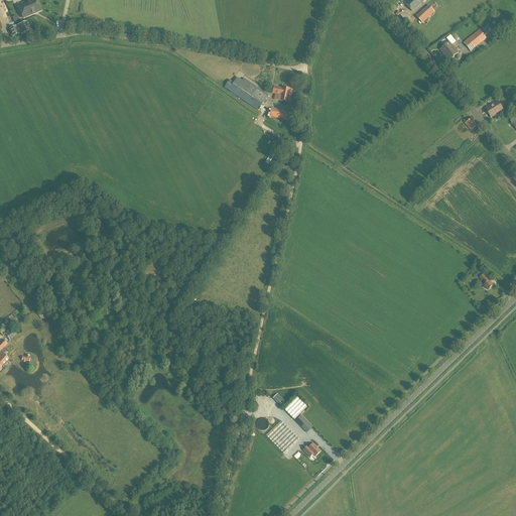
[(23,18),(41,11),(36,0),(29,0),(17,5),(23,18)]
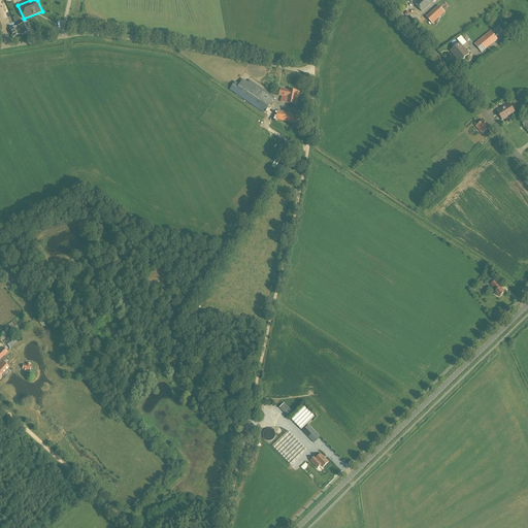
[(422,12),(435,0),(417,0),(414,3),(422,12)]
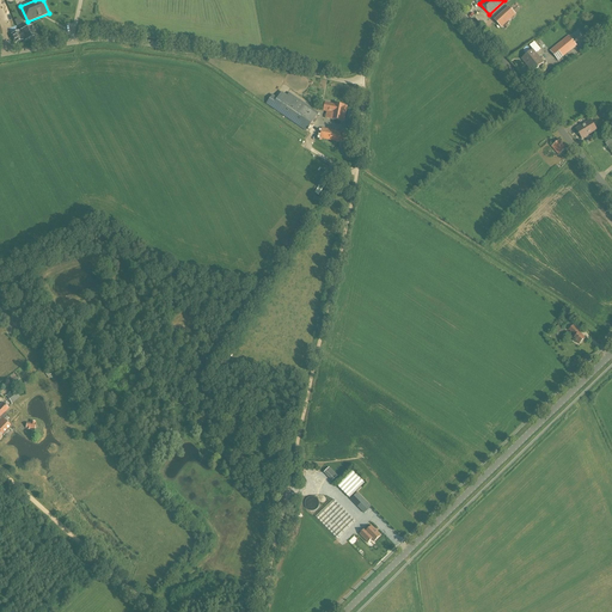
[(513,12),(508,8),(506,11),(506,10),(495,20),(502,28),(513,18),(509,14),(513,12)]
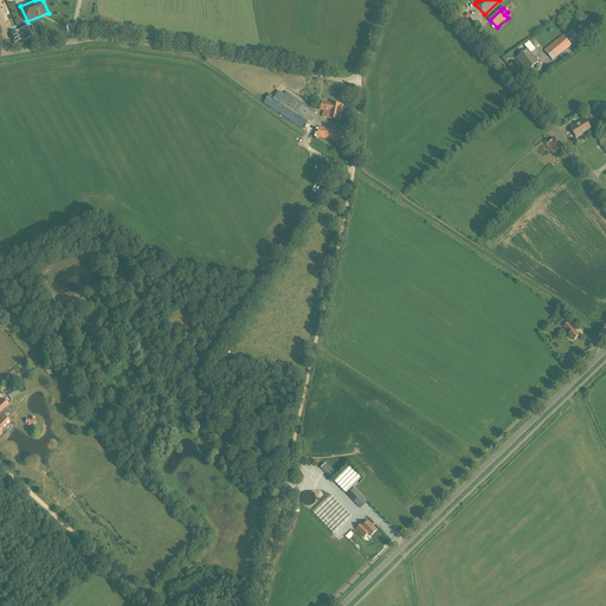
[(36,36),(32,26),(21,31),(19,32),(19,31),(12,34),(14,43),(21,39),(24,38),(25,40),(36,36)]
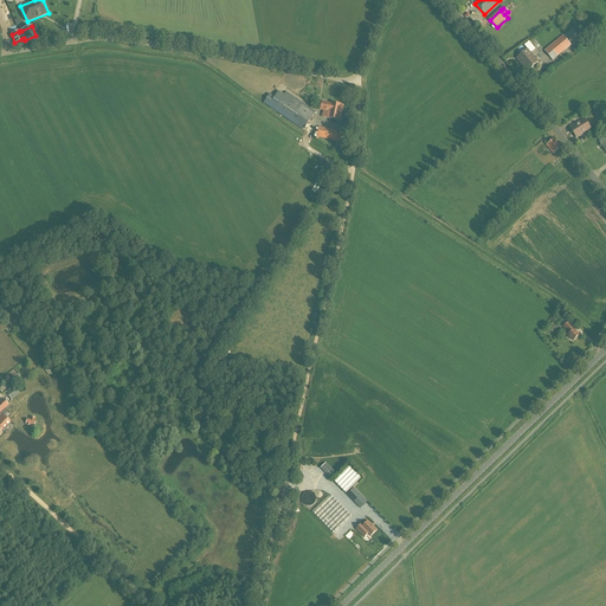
[(563,36),(558,40),(545,51),(553,60),(571,45),(563,36)]
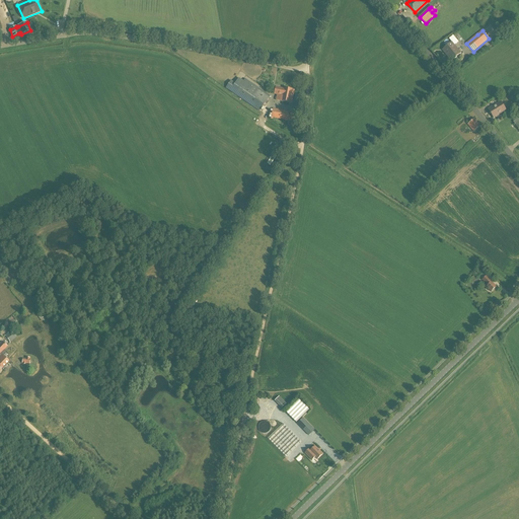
[(445,48),(442,50),(451,60),(451,61),(455,59),(461,53),(455,46),(459,43),(454,35),(449,40),(452,43),(445,48)]
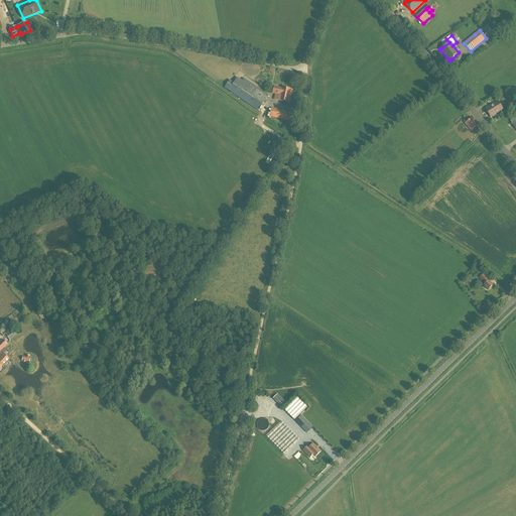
[(447,70),(452,66),(447,60),(443,65),(447,70)]
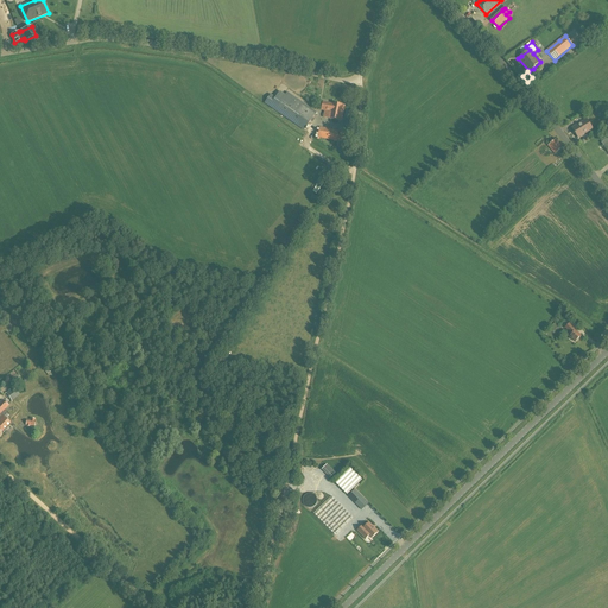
[(282,101),(274,111),(290,121),(304,131),(310,122),(314,118),(317,113),(316,112),(296,99),(287,93),(285,95),(282,101)]
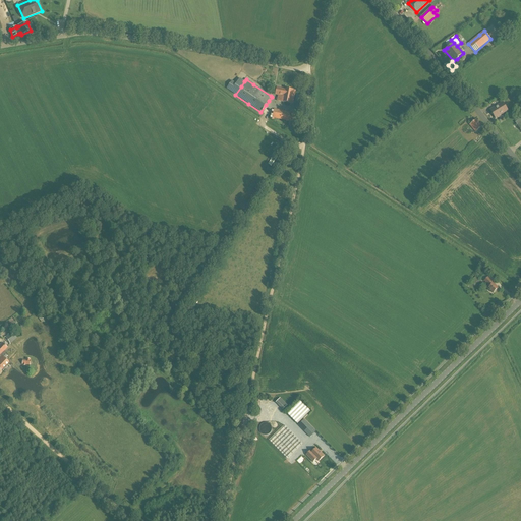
[(293,104),(295,91),(277,88),(277,90),(275,90),(275,93),(276,94),(276,95),(283,96),(282,102),(293,104)]
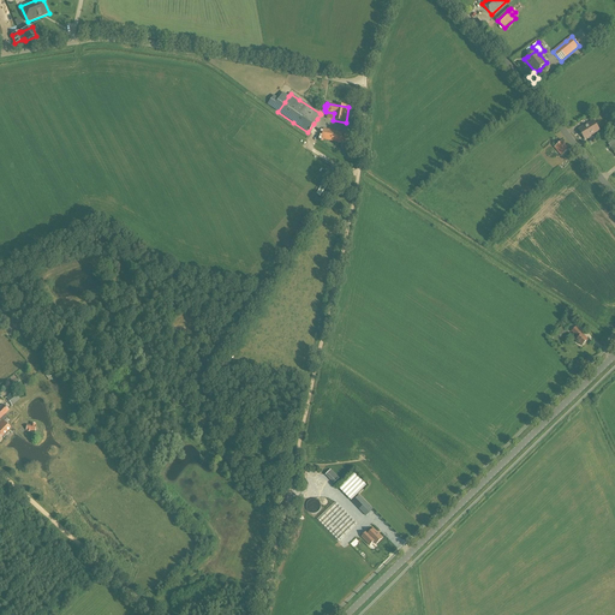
[(585,139),(599,131),(593,120),(579,129),(585,139)]
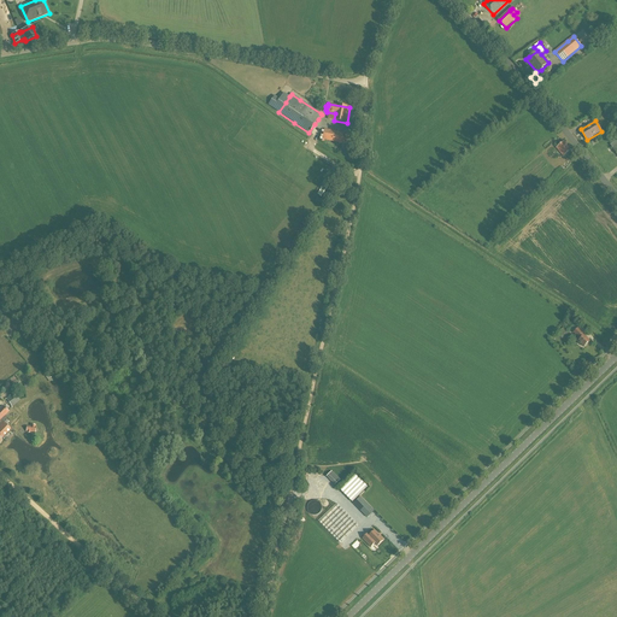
[(330,130),(324,129),(323,140),(342,144),(344,133),(333,130),(330,129),(330,130)]
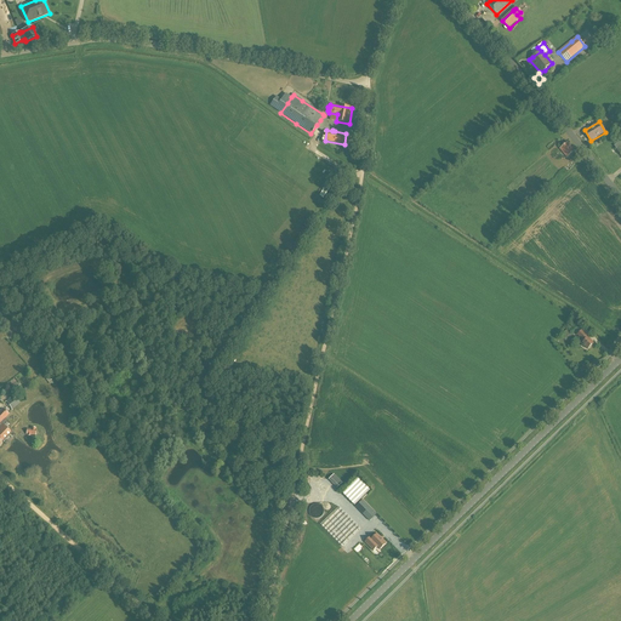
[(568,157),(575,151),(568,142),(560,148),(568,157)]
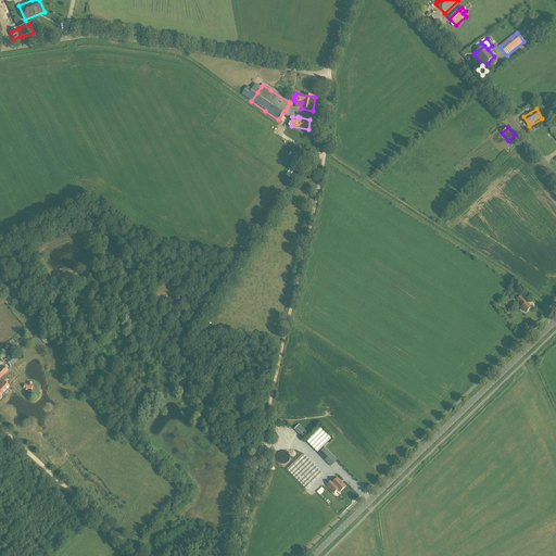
[(10,299),(19,293),(5,275),(0,279),(0,280),(3,286),(1,287),(10,299)]
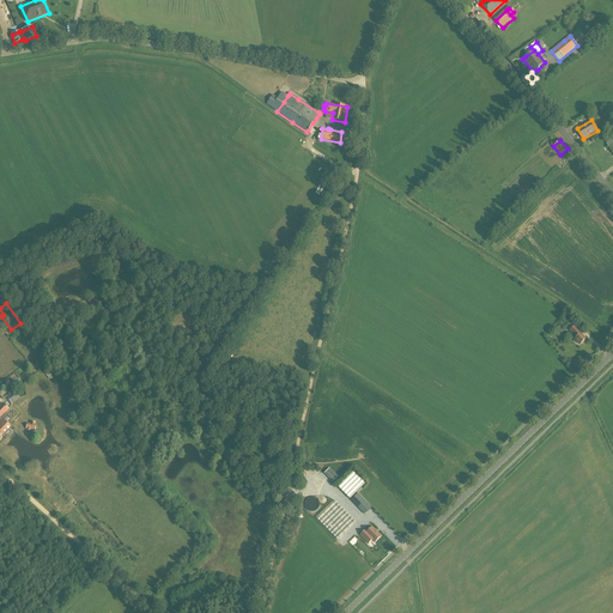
[(559,338),(565,331),(565,329),(564,328),(570,322),(566,319),(557,328),(557,329),(554,332),(559,338)]
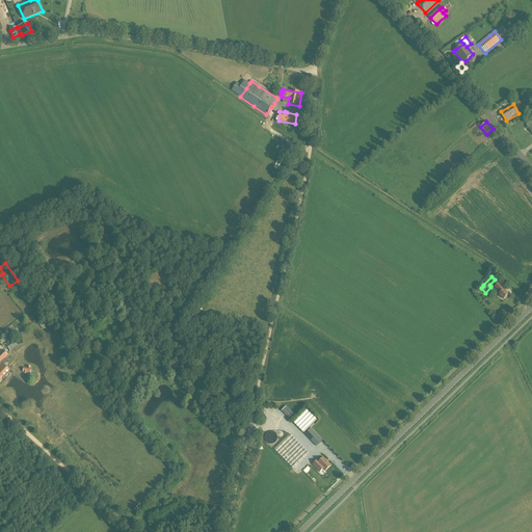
[(504,299),(509,294),(504,290),(504,289),(499,284),(495,287),(501,292),(498,295),(501,297),(502,296),(504,299)]
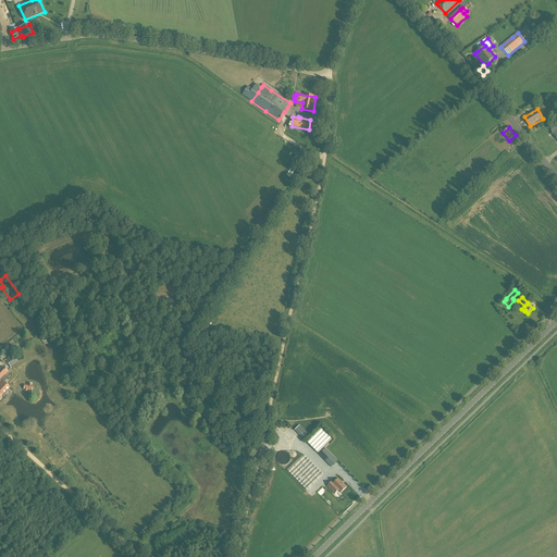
[(10,367),(19,361),(14,355),(5,360),(10,367)]
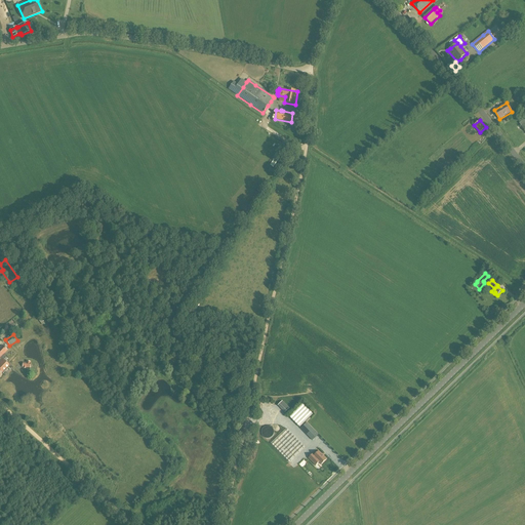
[(0,374),(9,366),(3,360),(6,357),(4,355),(7,351),(2,346),(0,347),(0,374)]
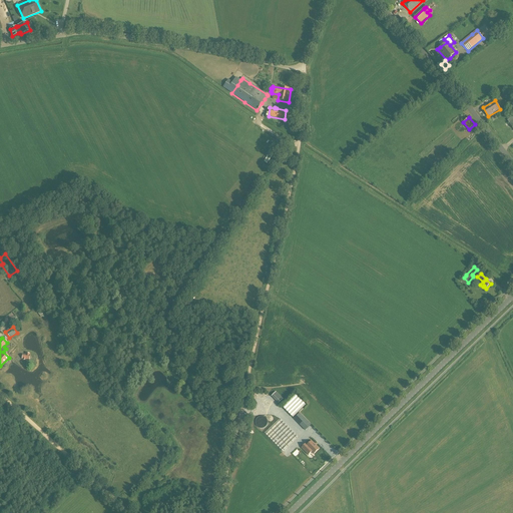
[(274,395),(280,403),(285,399),(279,391),(274,395)]
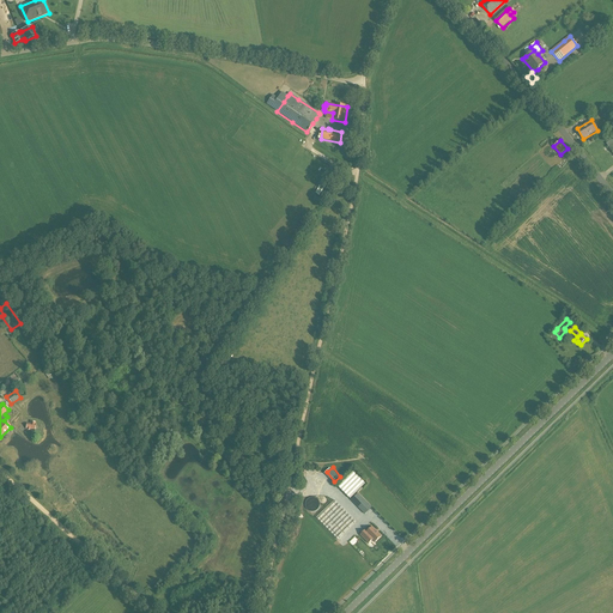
[(351,499),(366,484),(358,475),(339,486),(351,499)]
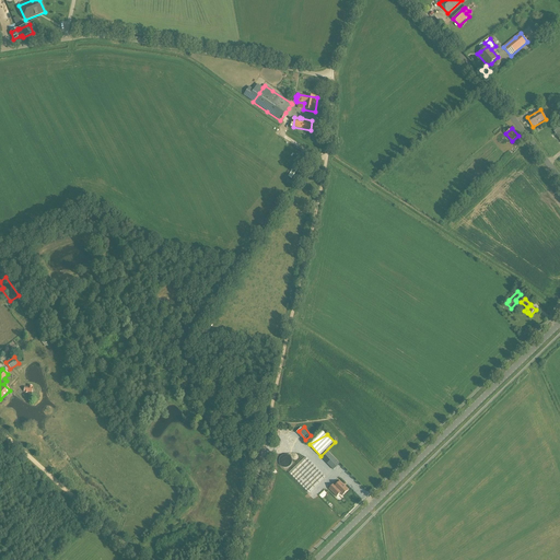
[(341,439),(338,442),(350,455),(354,452),(341,439)]
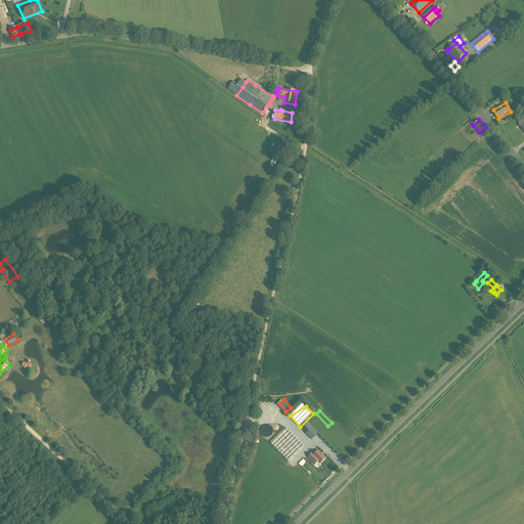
[(315,416),(312,419),(324,429),(328,426),(315,416)]
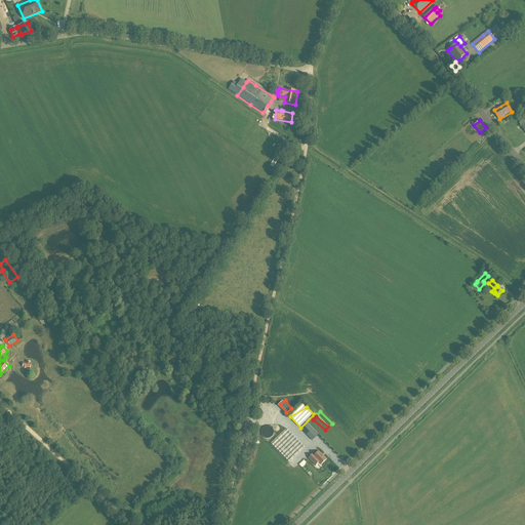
[(313,440),(319,435),(308,422),(301,429),(313,440)]
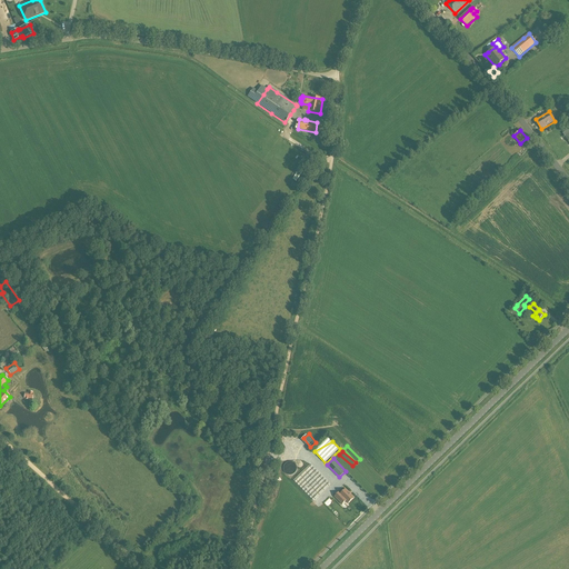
[(290,461),(289,461),(288,462),(287,462),(286,463),(285,463),(285,465),(283,466),(283,467),(283,468),(283,469),(283,470),(283,471),(285,472),(286,473),(287,475),(288,475),(289,476),(290,476),(291,475),(292,475),(293,475),(295,473),(296,472),(296,471),(297,470),(297,469),(297,468),(297,467),(297,466),(296,465),(296,463),(295,463),(293,462),(292,462),(291,461),(290,461)]
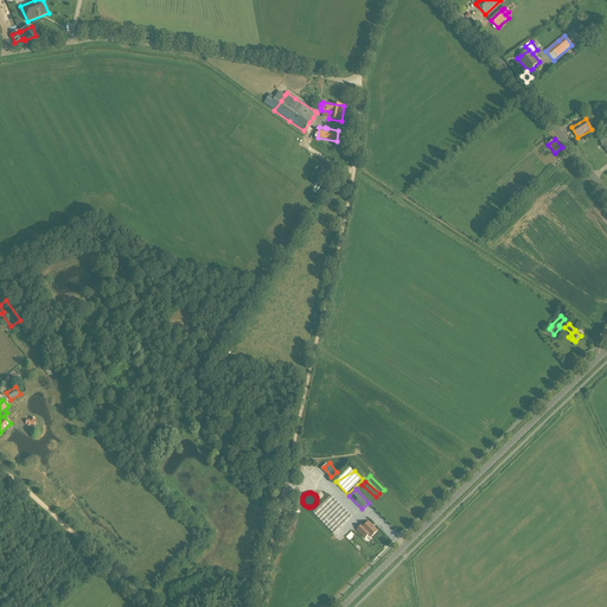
[(336,535),(353,517),(332,496),(314,512),(336,535)]
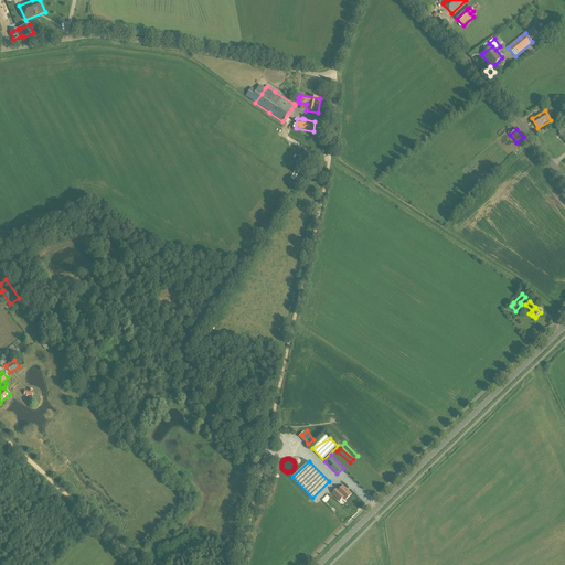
[(352,494),(343,486),(339,490),(337,489),(332,493),(340,501),(343,498),(345,500),(352,494)]
